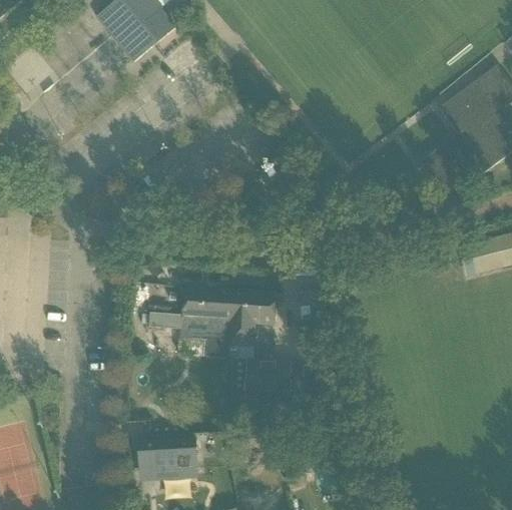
[(102,9),(95,15),(111,34),(133,60),(140,55),(151,45),(167,32),(175,26),(166,16),(159,7),(161,6),(160,5),(158,6),(154,0),(114,0),(102,9)]
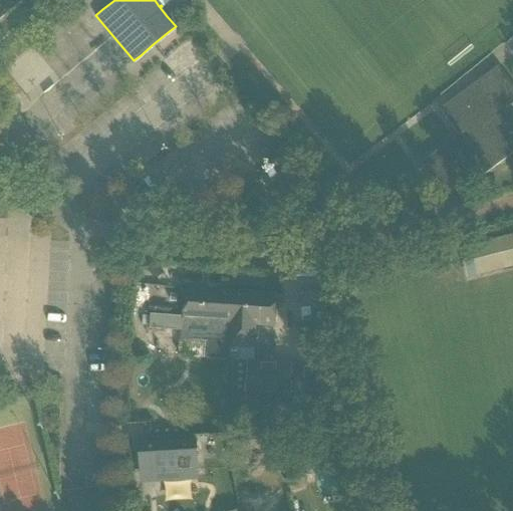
[(512,108),(510,104),(512,101),(512,82),(499,64),(440,107),(459,134),(419,162),(439,190),(470,168),(477,178),(491,167),(512,151),(512,108)]
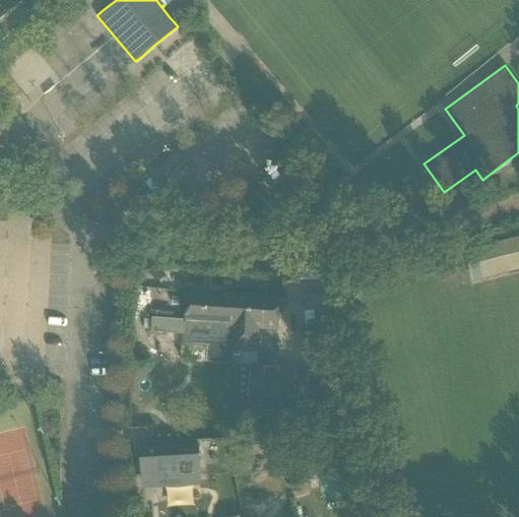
[(518,236),(476,247),(466,250),(473,277),(483,274),(518,265),(518,236)]
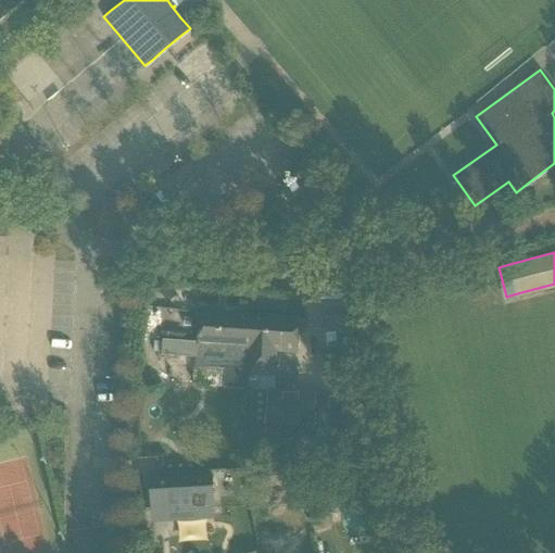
[(201,310),(199,340),(164,338),(163,354),(204,356),(204,365),(244,368),(244,372),(247,372),(250,313),(201,310)]
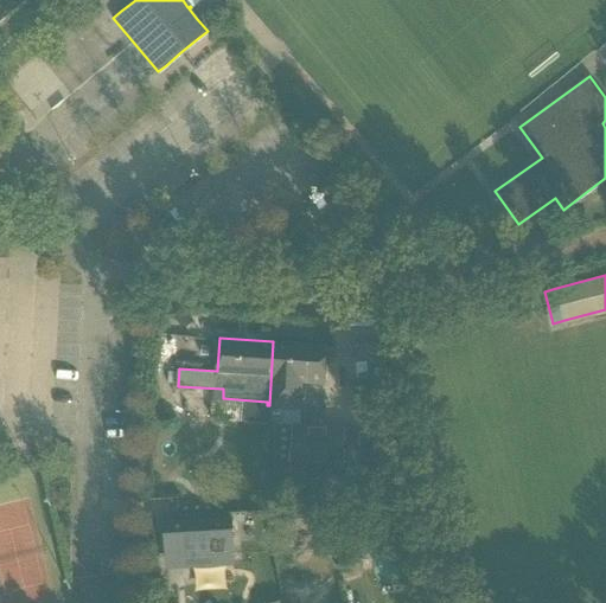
[(273,341),(269,405),(298,408),(299,382),(323,383),(326,345),(273,341)]
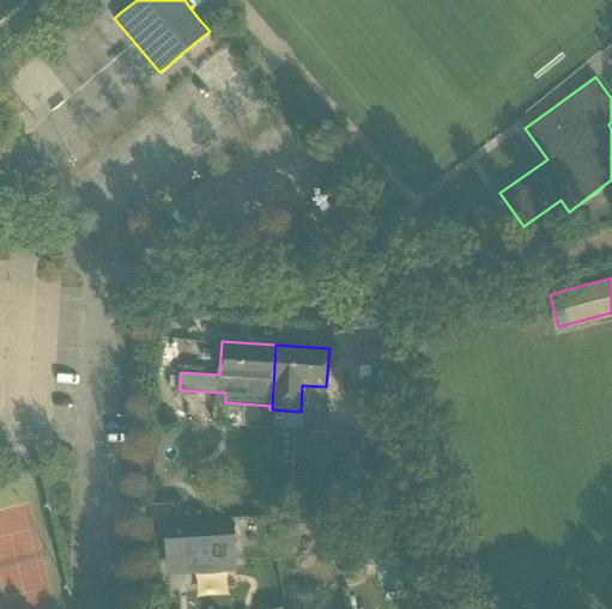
[(273,428),(273,468),(277,468),(276,491),(280,491),(294,491),(294,497),(313,497),(314,497),(346,498),(347,472),(369,472),(369,430),(302,430),(273,428)]
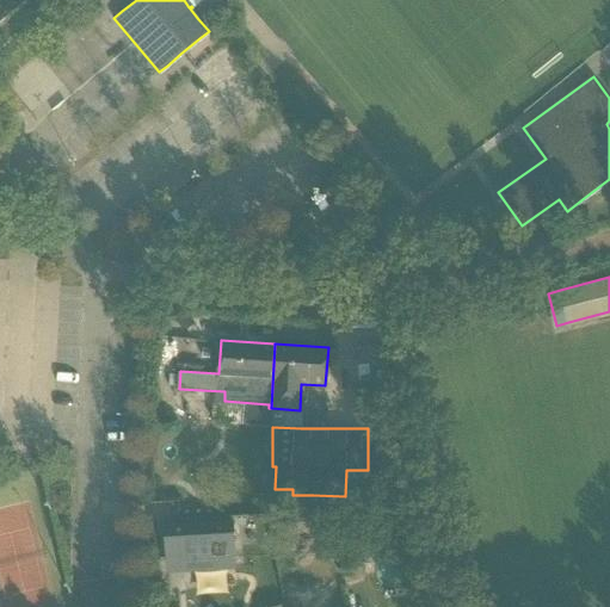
[(342,525),(343,496),(312,495),(310,522),(342,525)]
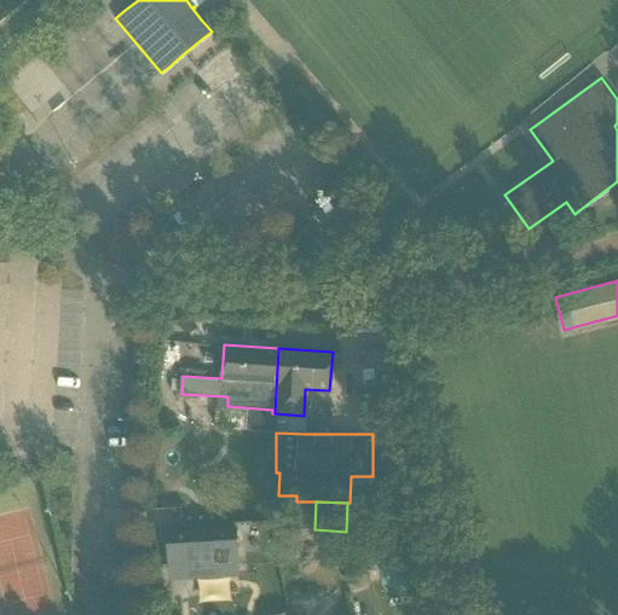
[(236,529),(168,533),(169,567),(192,566),(192,572),(215,570),(215,566),(215,564),(224,563),(237,563),(236,529)]
